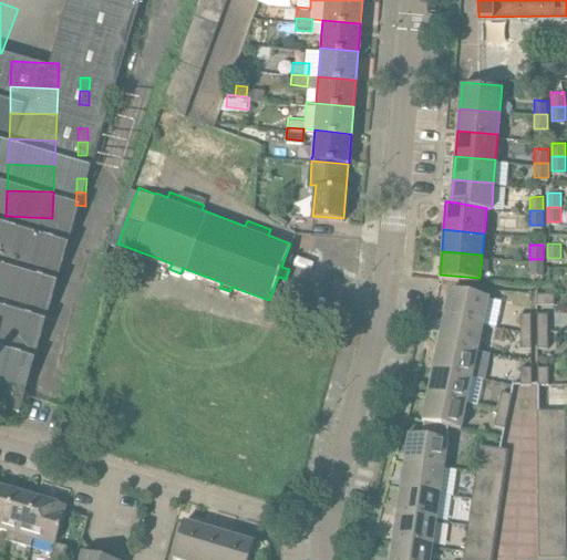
[(10,255),(8,318),(16,320),(12,328),(250,400),(270,332),(10,255)]
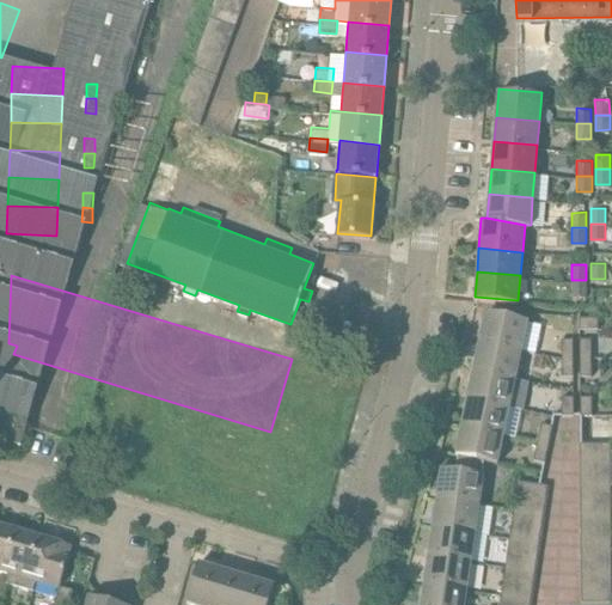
[(571,294),(586,294),(586,280),(571,280),(571,294)]
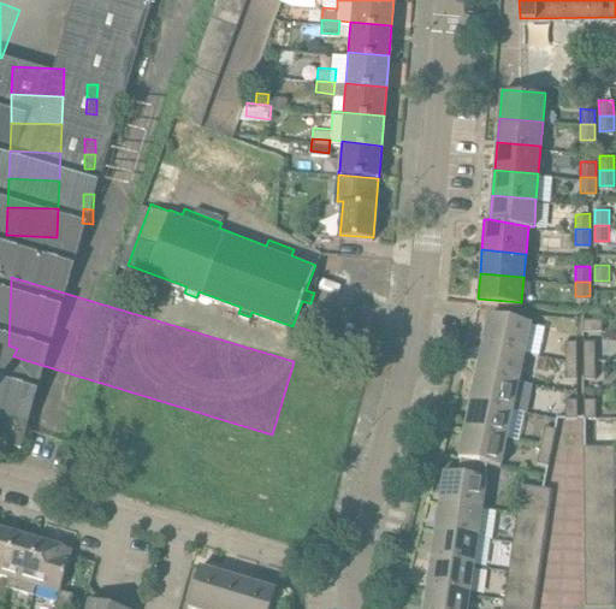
[(483,341),(525,349),(531,320),(489,312),(483,341)]
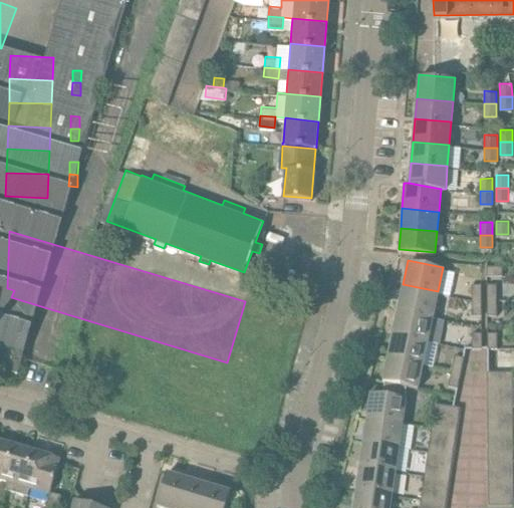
[(487,274),(502,274),(502,264),(486,264),(487,274)]
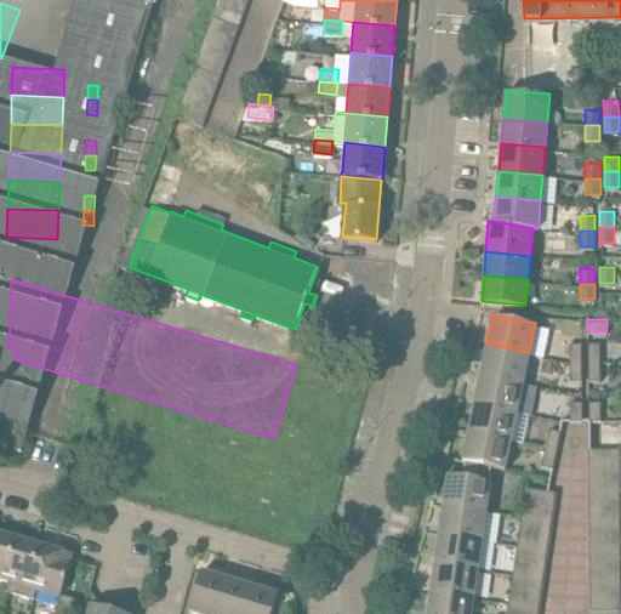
[(570,360),(581,360),(581,341),(569,341),(570,360)]
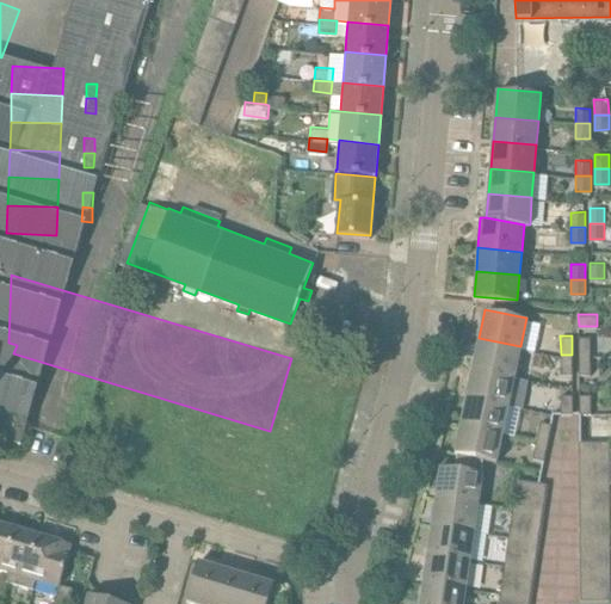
[(579,355),(590,355),(590,336),(579,336),(579,355)]
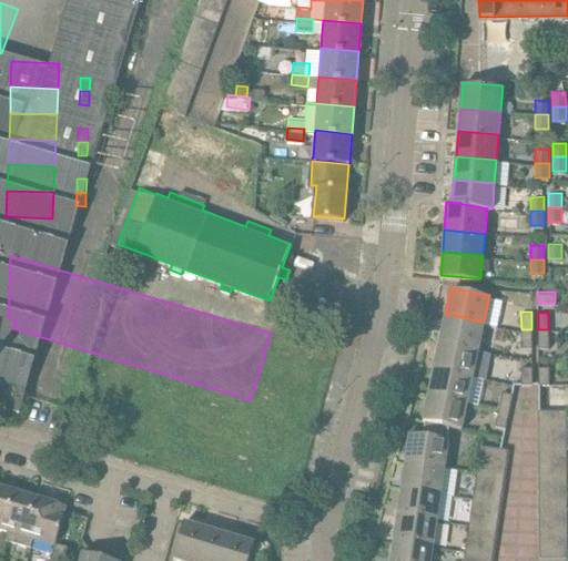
[(439,340),(478,348),(484,322),(445,314),(439,340)]
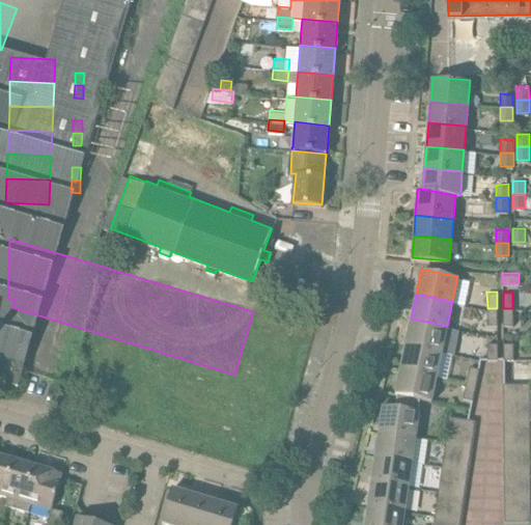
[(487,324),(497,324),(497,308),(487,308),(487,324)]
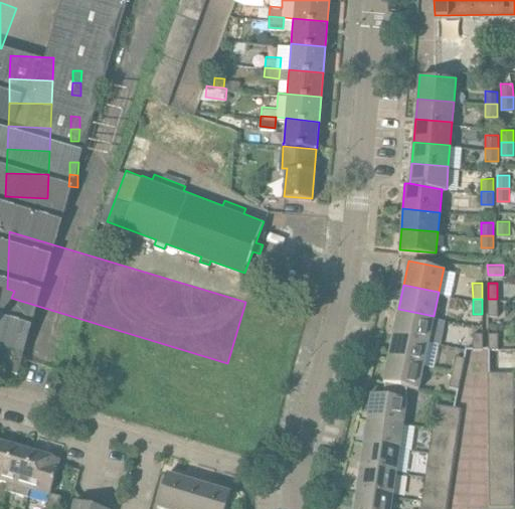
[(488,314),(498,314),(497,299),(488,299),(488,314)]
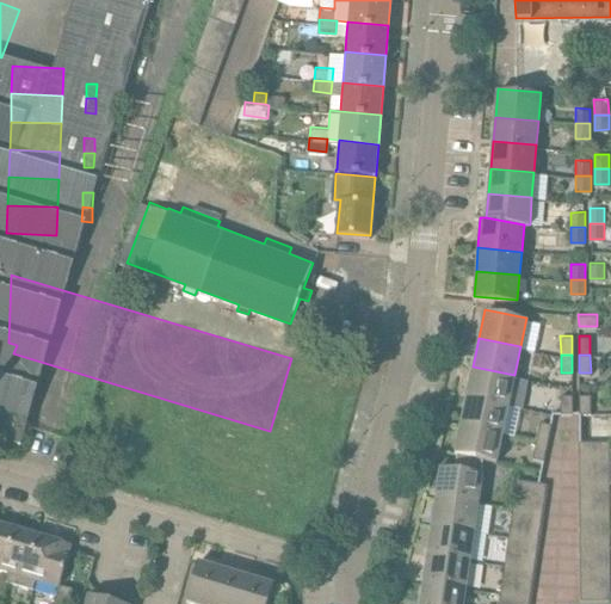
[(467,394),(508,402),(514,375),(473,367),(467,394)]
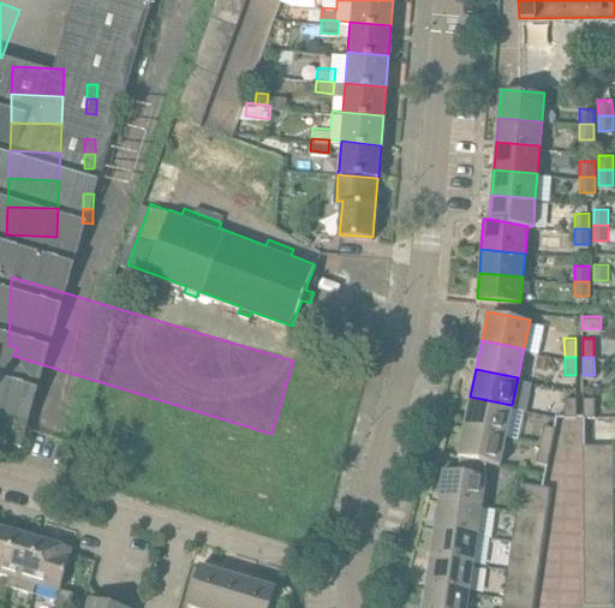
[(565,415),(577,415),(577,395),(565,397),(565,415)]
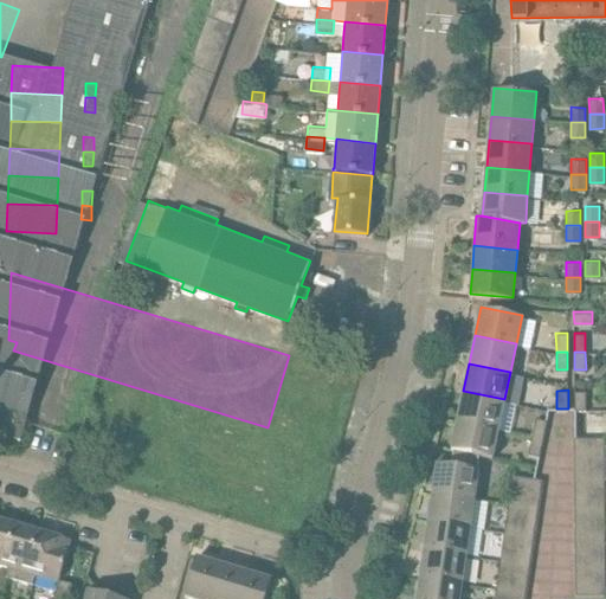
[(574,409),(586,409),(586,390),(574,390),(574,409)]
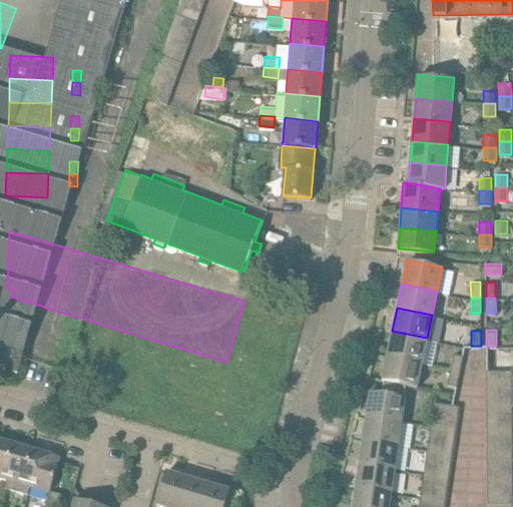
[(387,355),(422,362),(427,338),(392,331),(387,355)]
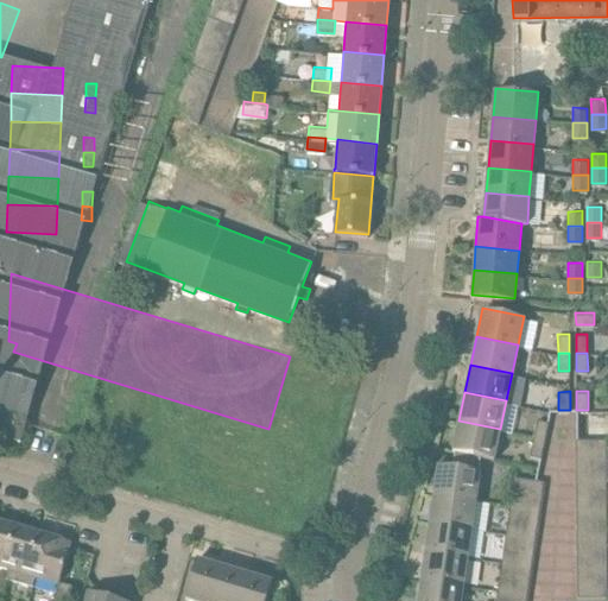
[(607,419),(607,405),(591,404),(590,418),(607,419)]
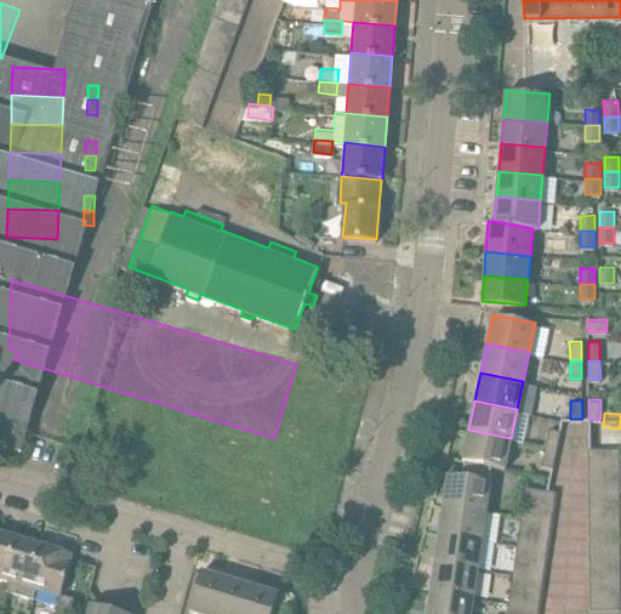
[(545,445),(557,448),(560,430),(548,427),(545,445)]
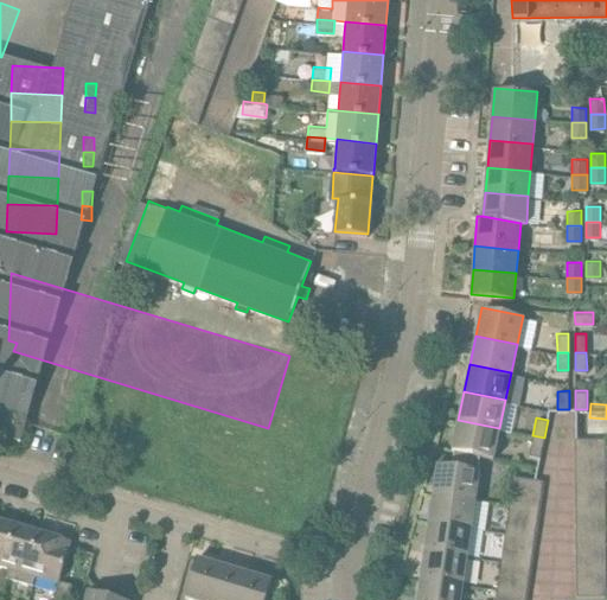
[(452,448),(479,454),(493,457),(499,428),(458,420),(452,448)]
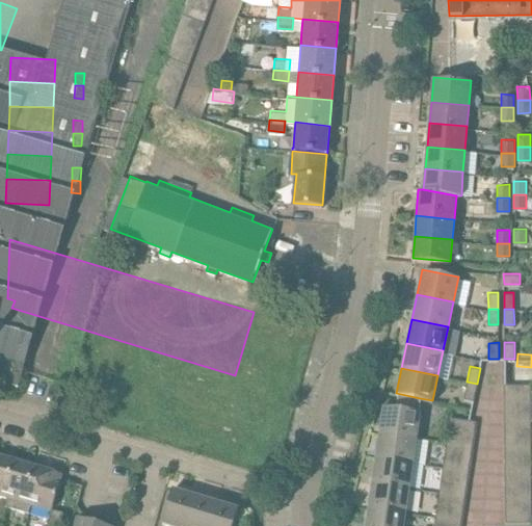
[(463,397),(474,399),(477,384),(467,382),(463,397)]
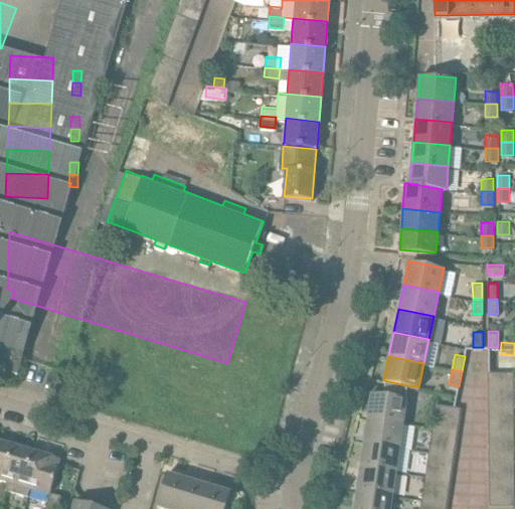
[(488,383),(513,382),(513,370),(488,370),(488,383)]
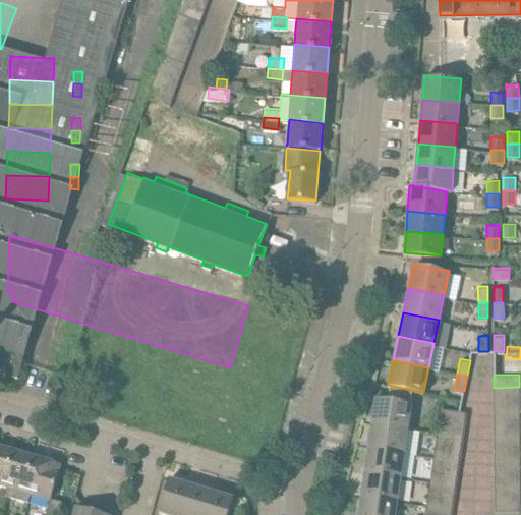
[(494,400),(519,399),(519,387),(494,388),(494,400)]
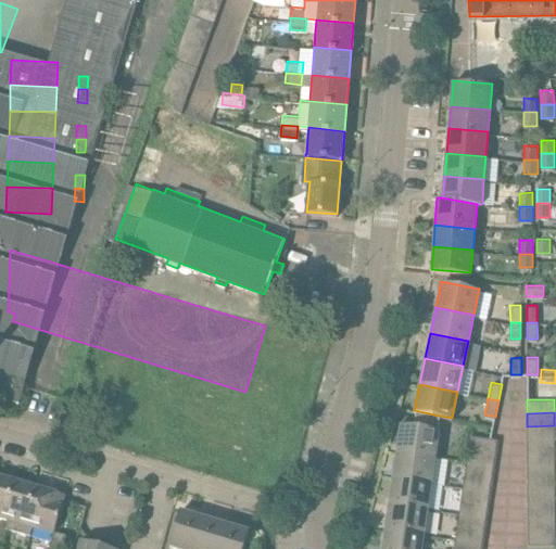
[(396,449),(436,455),(439,429),(401,423),(396,449)]
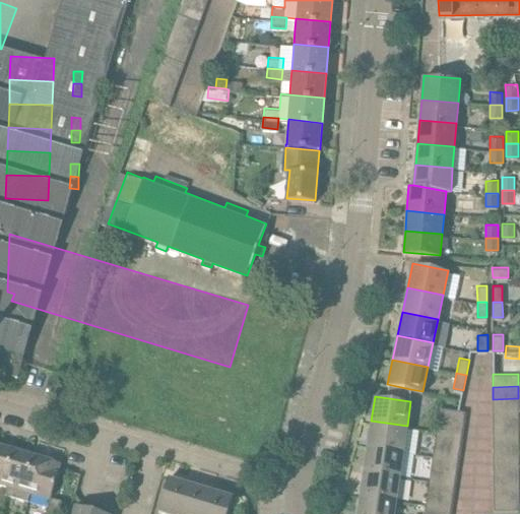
[(493,411),(519,410),(518,398),(493,399),(493,411)]
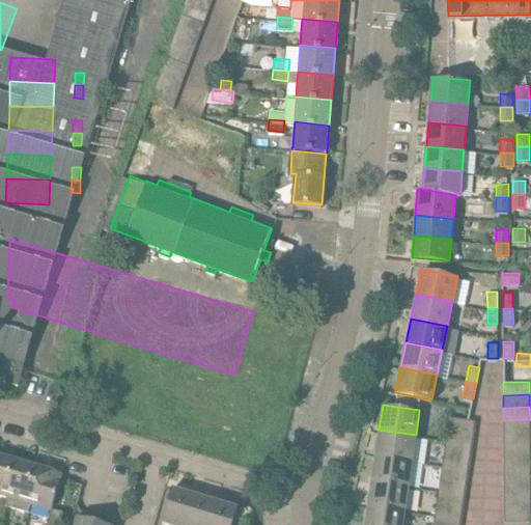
[(447,427),(473,432),(475,418),(449,415),(447,427)]
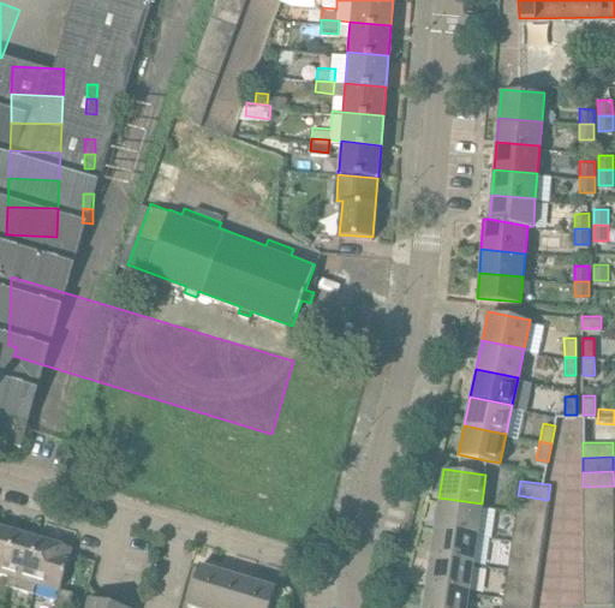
[(583,501),(614,500),(614,486),(583,487),(583,501)]
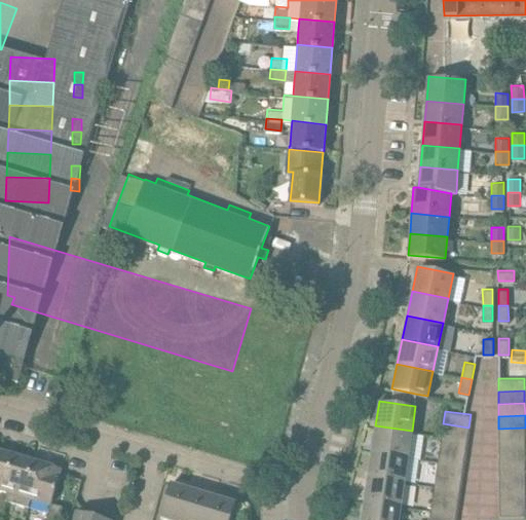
[(441,436),(466,439),(468,428),(443,423),(441,436)]
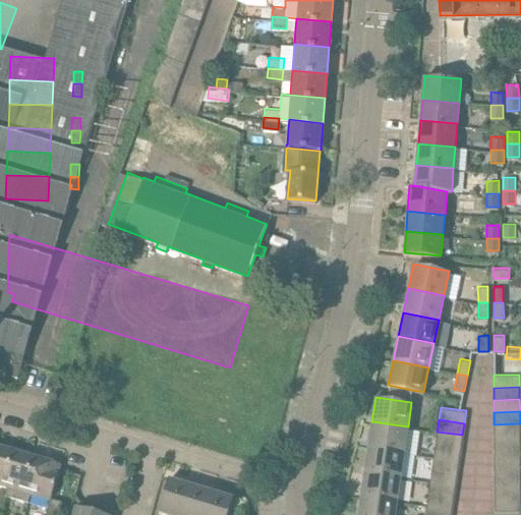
[(368,446),(404,451),(408,426),(371,421),(368,446)]
